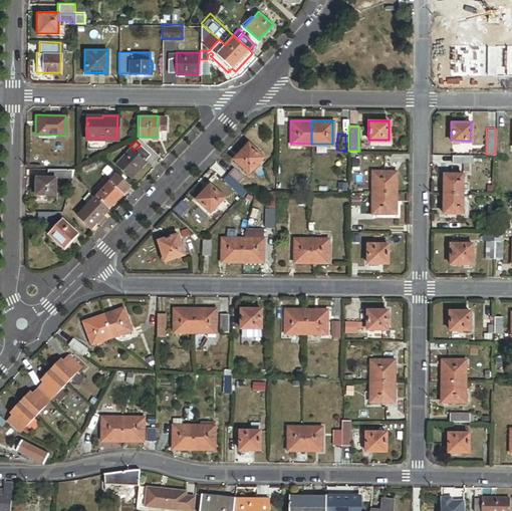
[(248,143),(233,159),(248,172),(262,157),(248,143)]
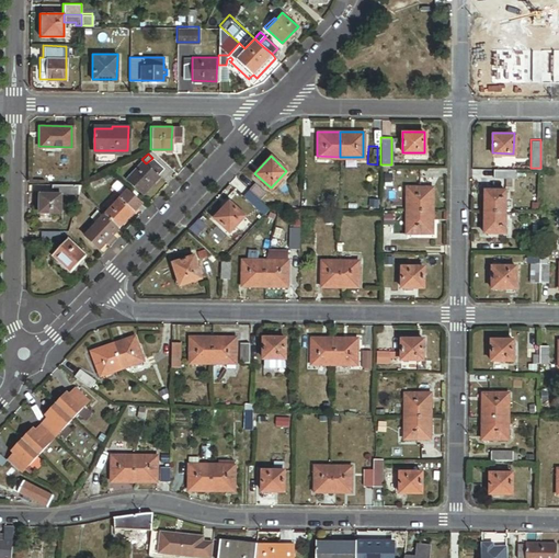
[(152,158),(146,163),(157,173),(162,168),(152,158)]
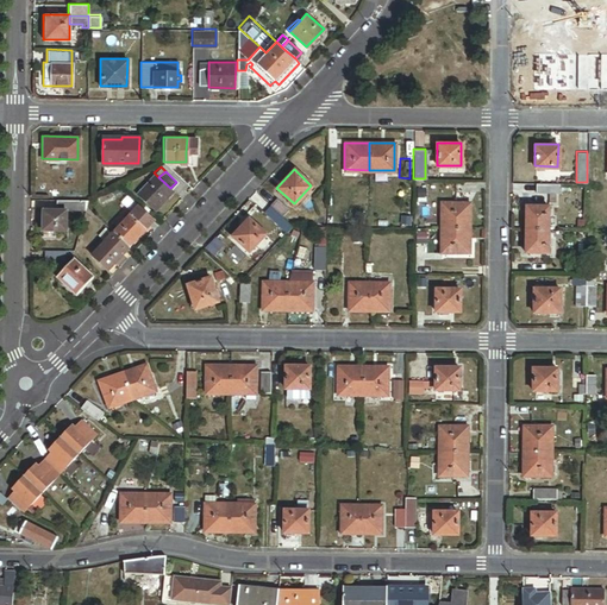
[(170,188),(158,177),(154,172),(135,193),(154,210),(173,190),(170,188)]
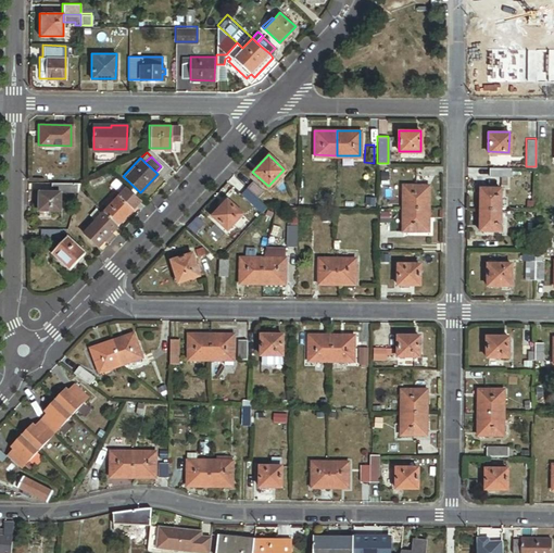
[(252,180),(246,186),(256,197),(263,191),(252,180)]
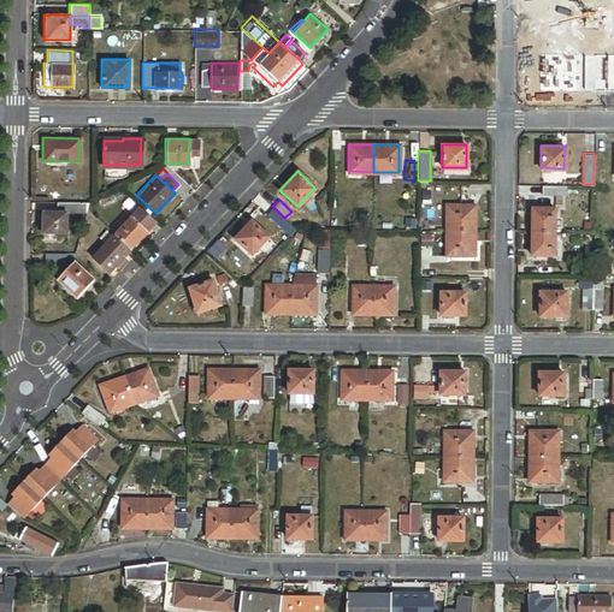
[(87,208),(88,201),(55,201),(55,212),(65,212),(86,212),(87,208)]
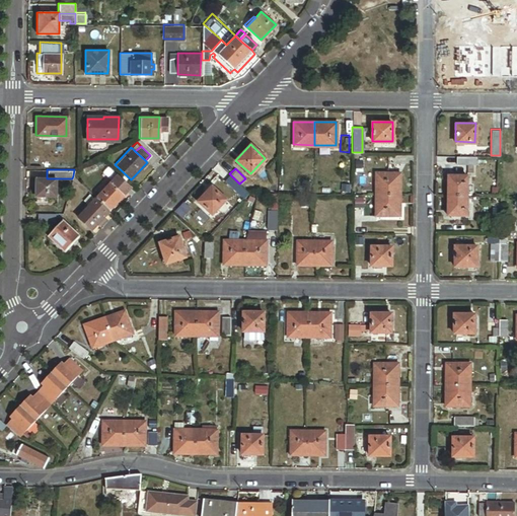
[(375,179),(375,194),(399,194),(399,172),(375,172),(375,179)]
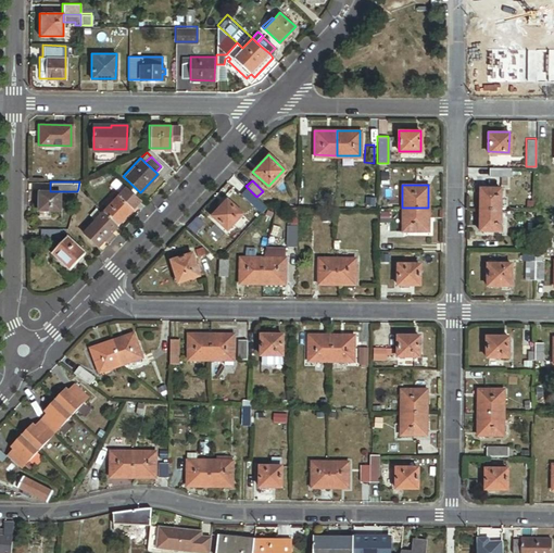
[(139,200),(125,187),(117,195),(131,209),(133,209),(139,200)]
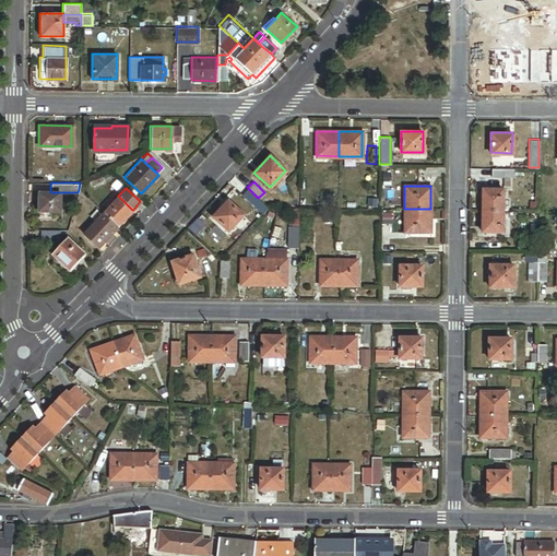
[(267,208),(247,188),(241,193),(261,213),(267,208)]
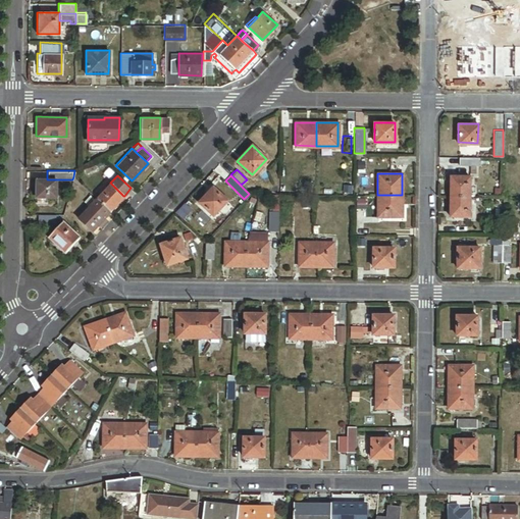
[(450,175),(450,196),(468,196),(468,176),(450,175)]
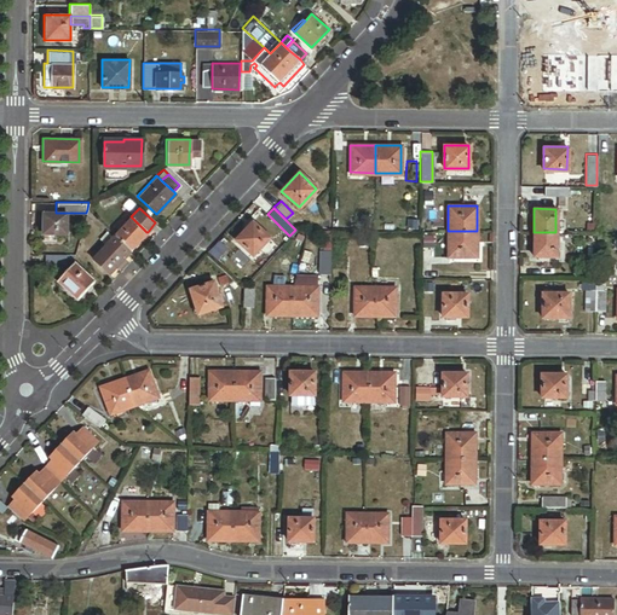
[(65,233),(65,213),(56,213),(42,213),(42,233),(53,233),(65,233)]
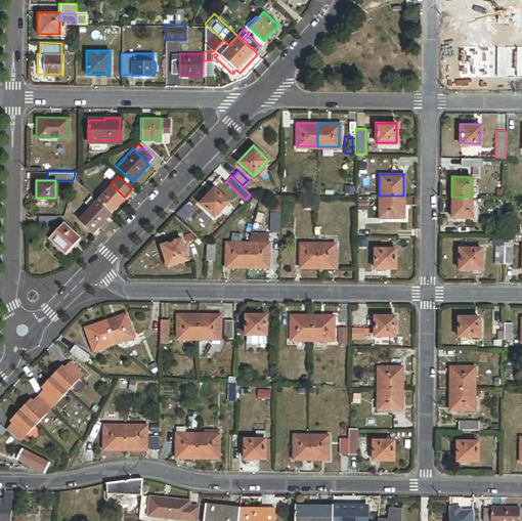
[(111,183),(96,199),(111,211),(111,212),(124,197),(111,183)]
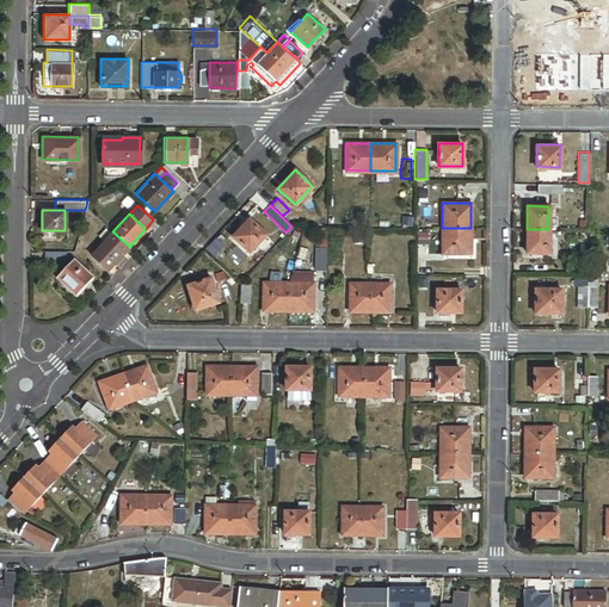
[(248,218),(233,236),(248,251),(265,234),(248,218)]
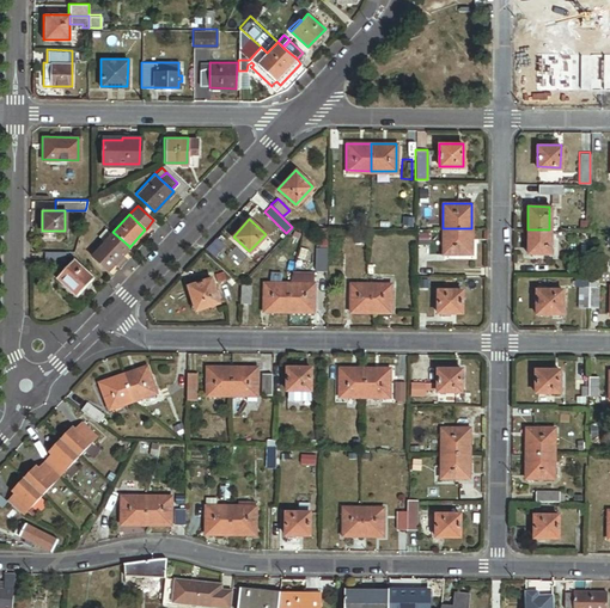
[(104,227),(97,235),(103,241),(111,233),(104,227)]
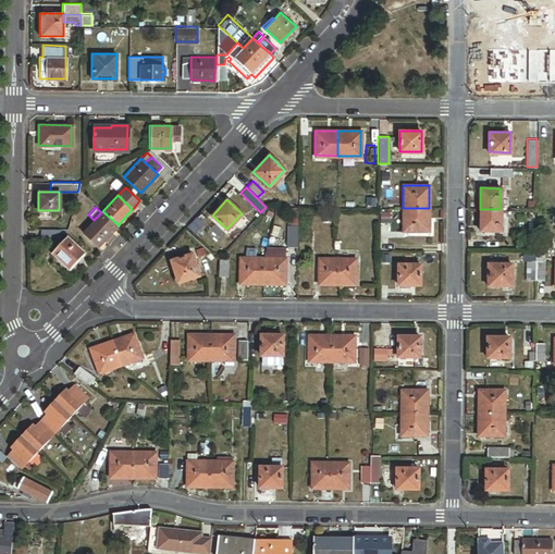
[(429,208),(403,208),(403,230),(428,230),(429,208)]
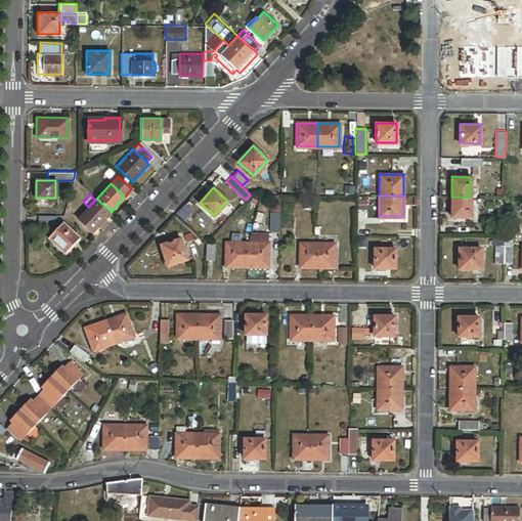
[(470,197),(451,197),(450,216),(470,216),(470,197)]
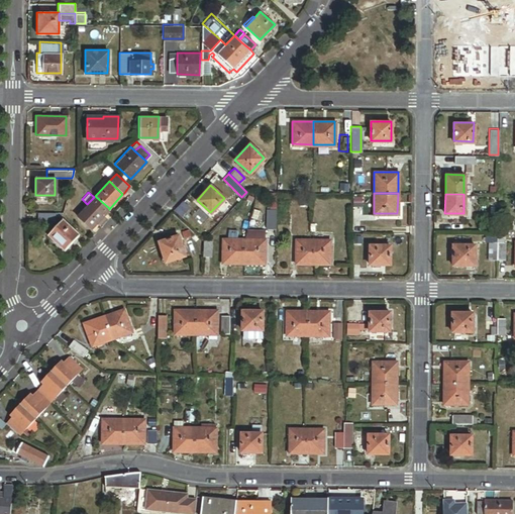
[(109,208),(95,196),(94,197),(87,204),(77,215),(91,227),(109,208)]
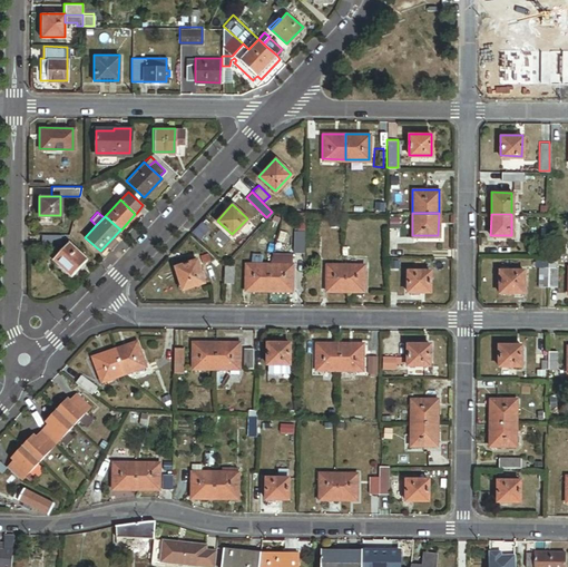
[(320,238),(320,255),(332,255),(332,244),(325,244),(325,238),(320,238)]
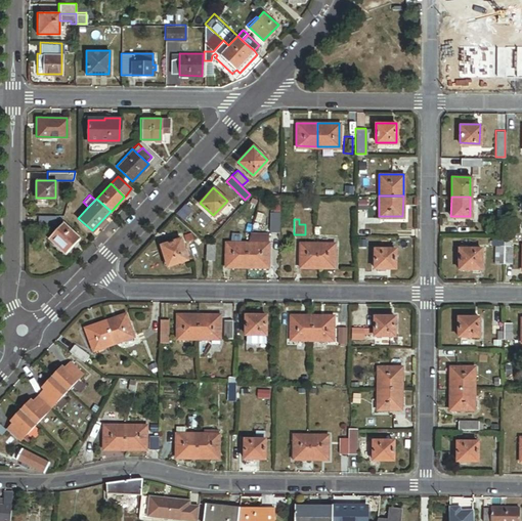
[(46,239),(52,244),(63,254),(66,252),(79,236),(62,221),(46,239)]
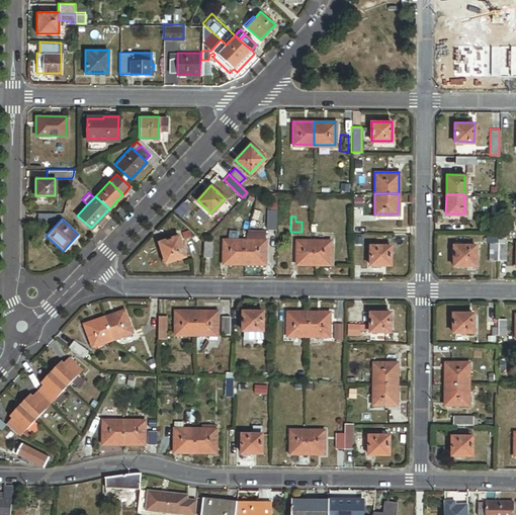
[(264,231),(246,231),(244,239),(264,239),(264,231)]
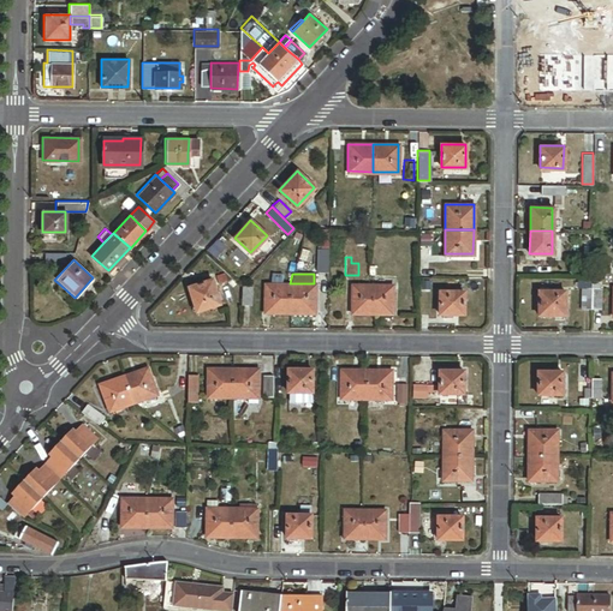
[(212,280),(188,287),(196,311),(219,304),(212,280)]
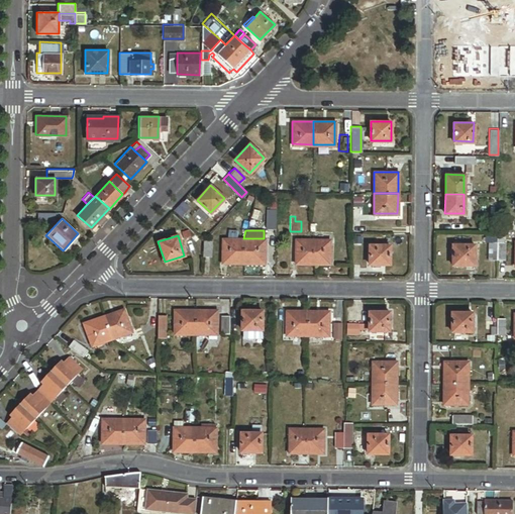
[(242,263),(243,238),(222,238),(222,262),(242,263)]
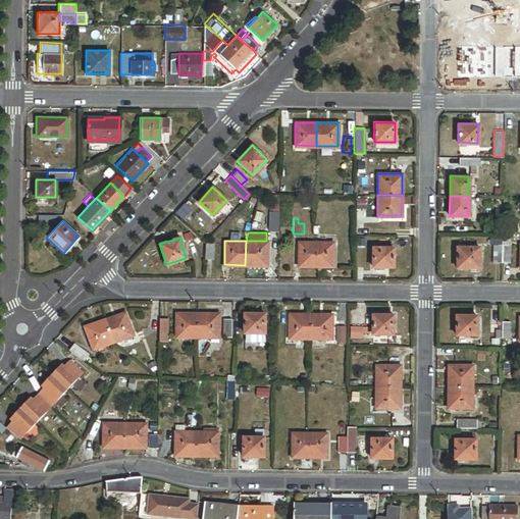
[(266,241),(246,241),(245,265),(266,265),(266,241)]
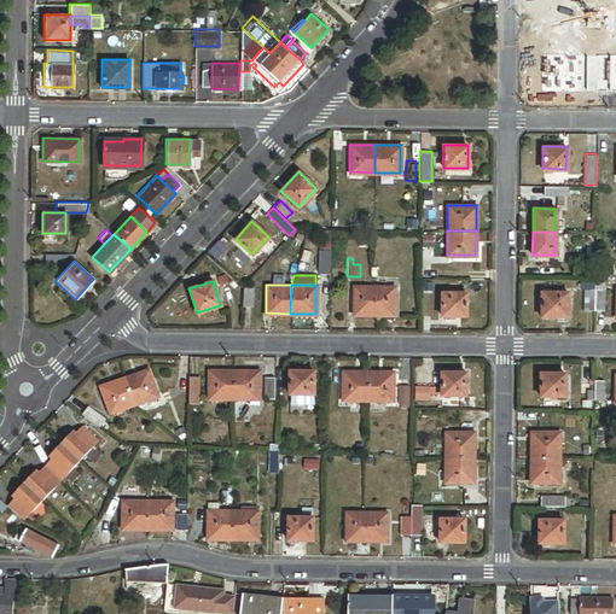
[(353,314),(378,314),(378,300),(373,300),(373,299),(368,299),(368,286),(353,286),(353,314)]
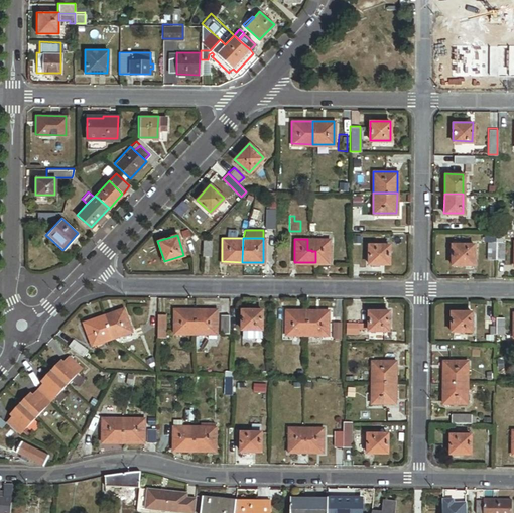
[(329,239),(308,239),(307,239),(307,250),(311,250),(311,251),(315,251),(315,262),(328,262),(329,239)]
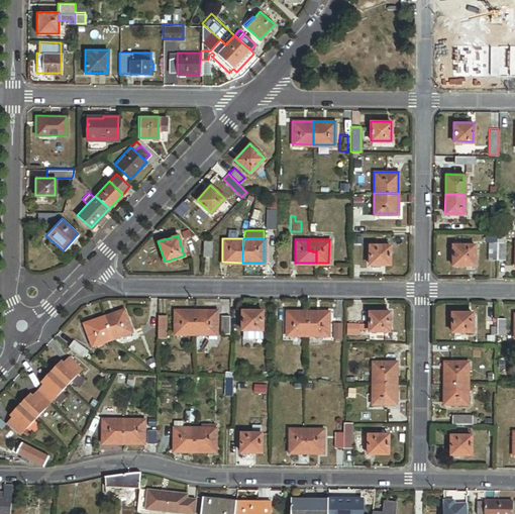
[(496,259),(496,239),(490,239),(488,239),(487,259),(496,259)]
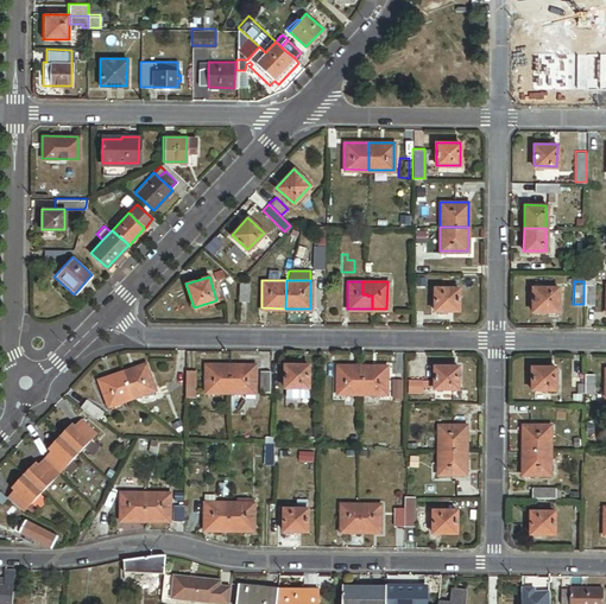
[(593,281),(584,281),(584,304),(593,304),(593,281)]
